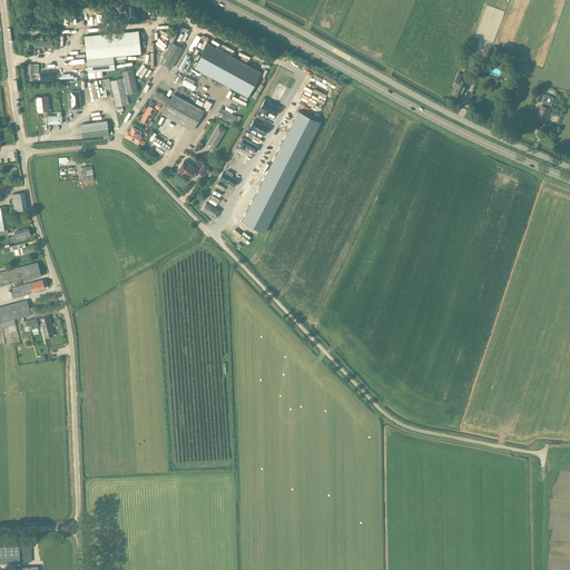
[(85,36),(89,78),(102,77),(101,71),(115,69),(114,56),(140,53),(139,31),(85,36)]
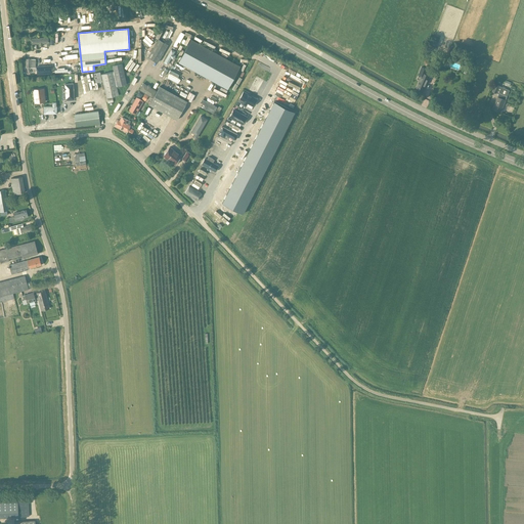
[(148,43),(153,38),(144,34),(141,39),(148,43)]
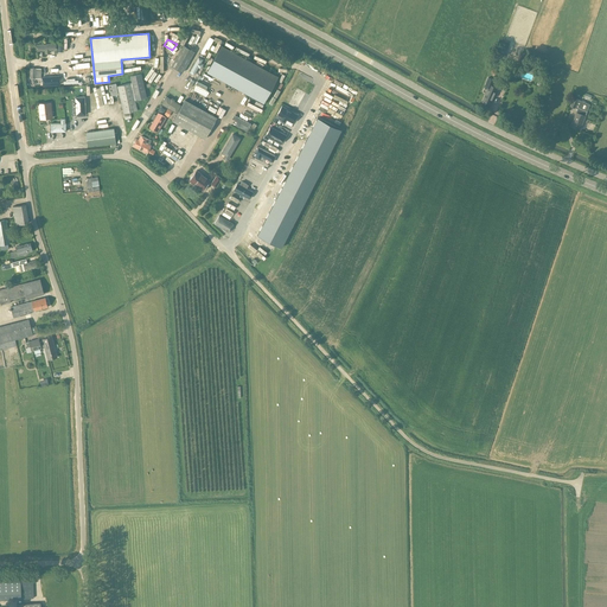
[(56,43),(36,44),(37,51),(44,50),(45,53),(50,53),(50,50),(56,50),(56,43)]
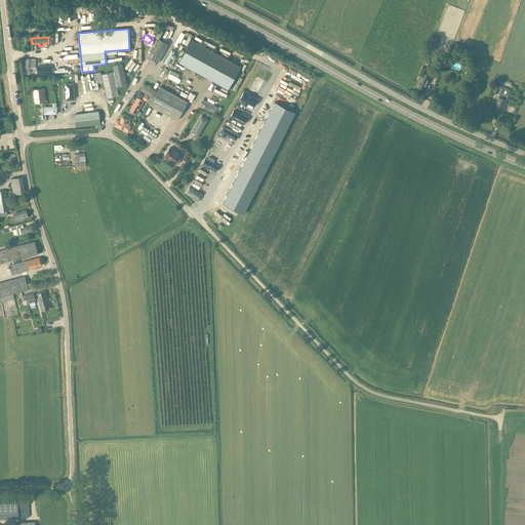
[(159,39),(149,57),(158,63),(168,44),(159,39)]
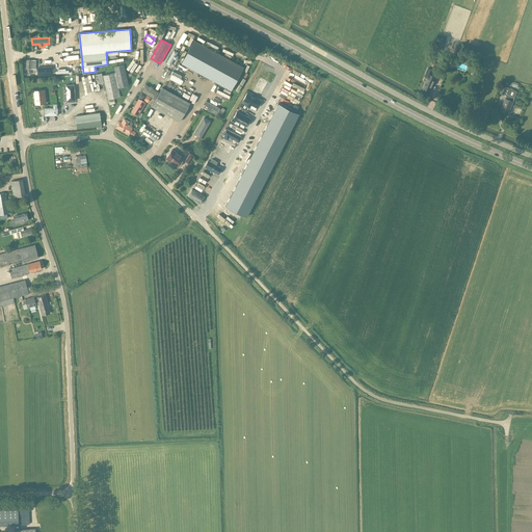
[(244,67),(194,40),(181,63),(231,90),(244,67)]
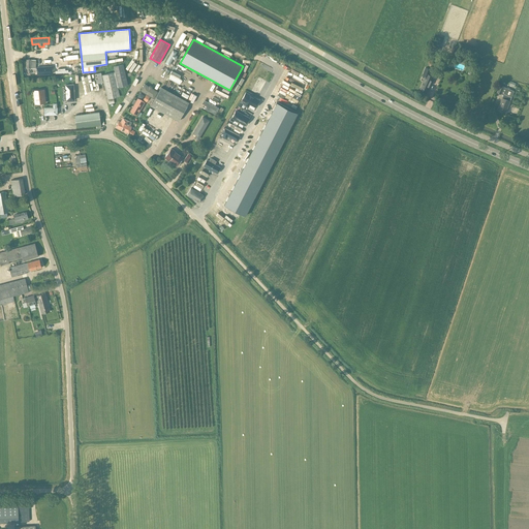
[(436,53),(440,41),(435,40),(431,51),(436,53)]
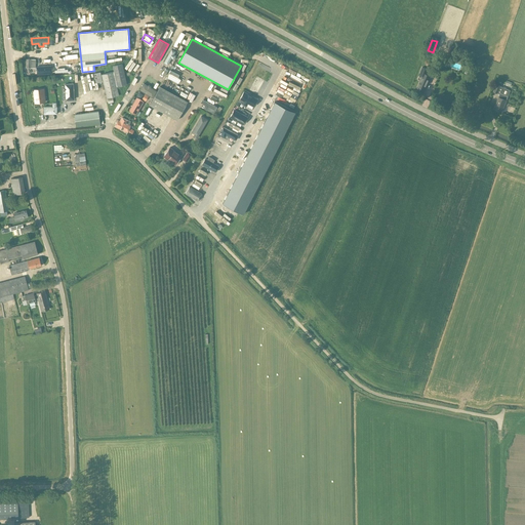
[(171,49),(164,63),(167,65),(171,57),(173,58),(175,55),(173,54),(175,51),(171,49)]
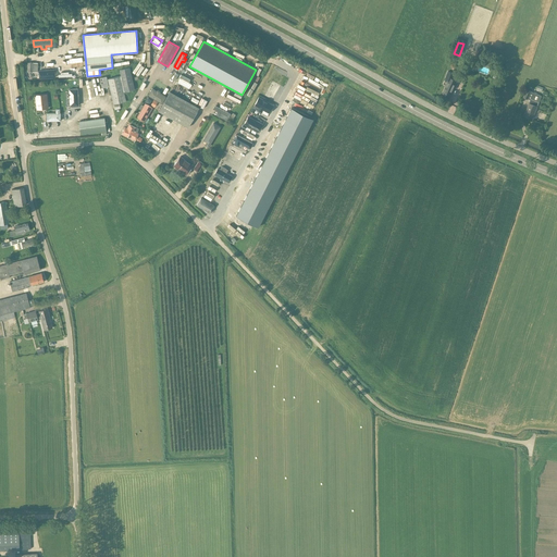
[(27,62),(27,72),(38,72),(38,63),(27,62)]
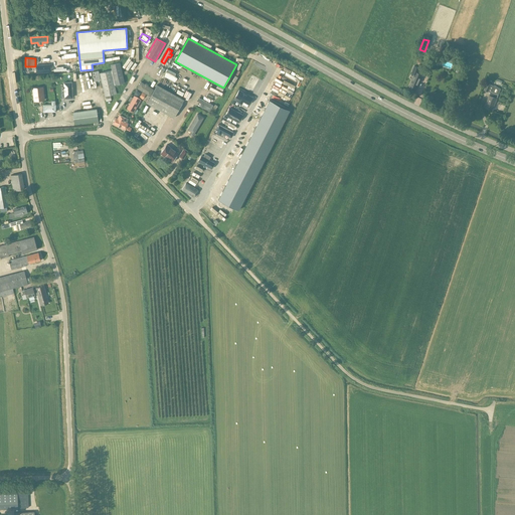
[(172,60),(169,65),(175,69),(178,64),(172,60)]
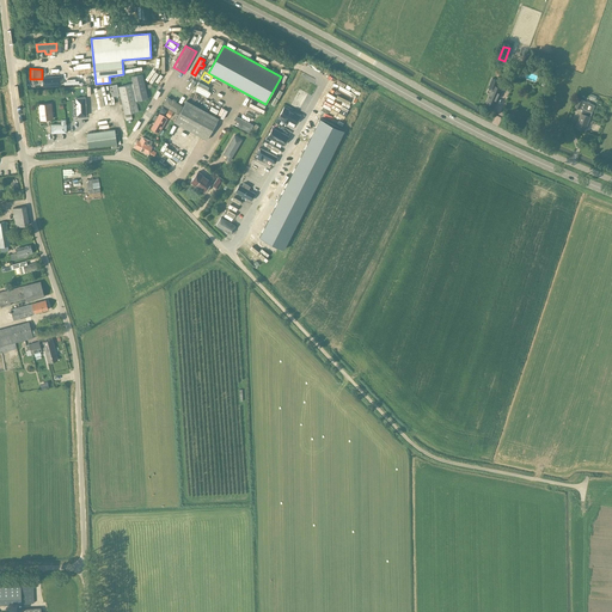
[(148,98),(142,74),(132,77),(133,84),(118,86),(124,114),(139,111),(136,101),(148,98)]
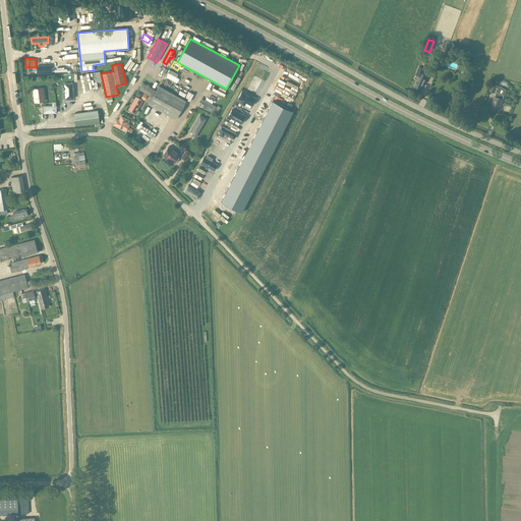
[(51,64),(36,65),(37,73),(51,72),(51,64)]
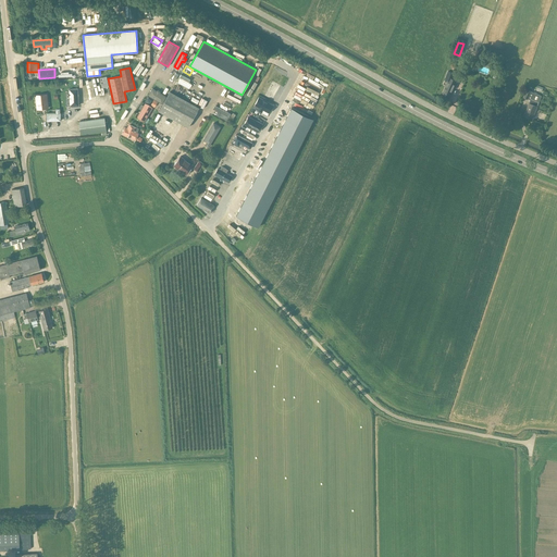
[(448,81),(443,94),(450,96),(455,86),(453,85),(454,82),(455,79),(453,78),(455,74),(448,72),(445,78),(448,81)]
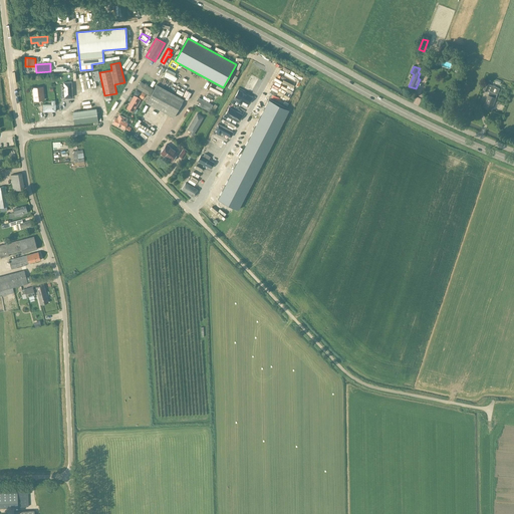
[(146,75),(144,79),(155,86),(158,82),(146,75)]
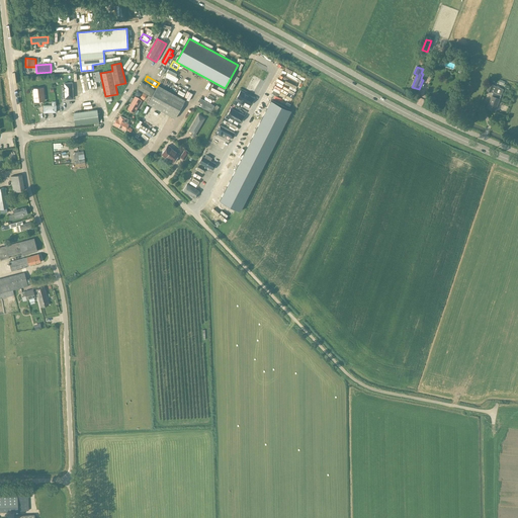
[(241,79),(232,95),(249,105),(257,88),(241,79)]
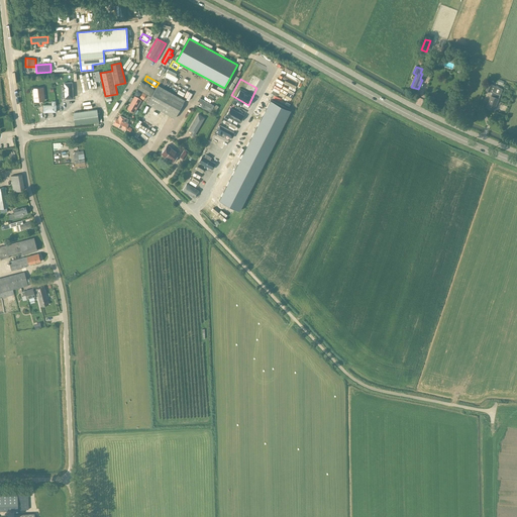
[(145,84),(141,82),(137,89),(150,96),(154,90),(148,86),(149,85),(146,83),(145,84)]
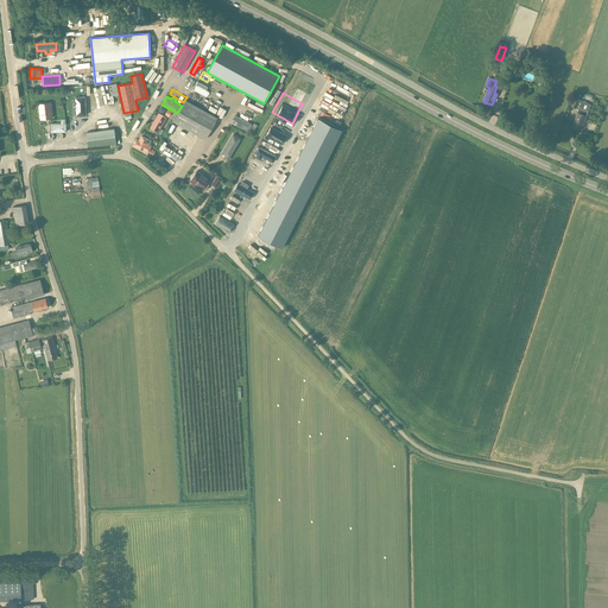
[(341,96),(340,99),(353,106),(354,103),(341,96)]
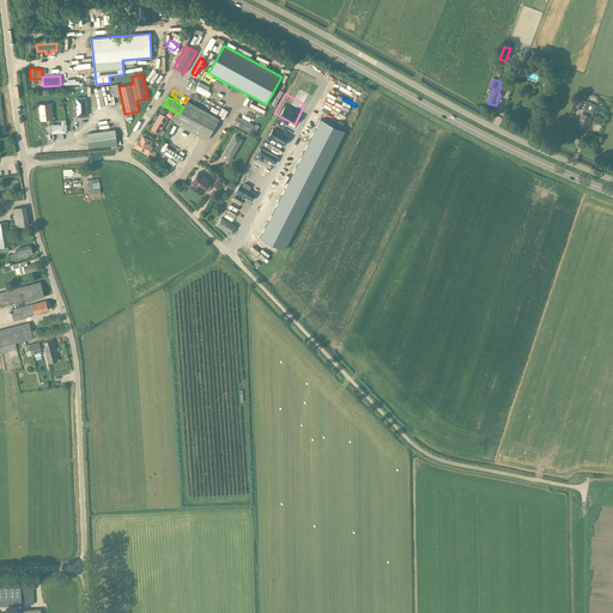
[(335,109),(338,107),(328,98),(327,102),(335,109)]
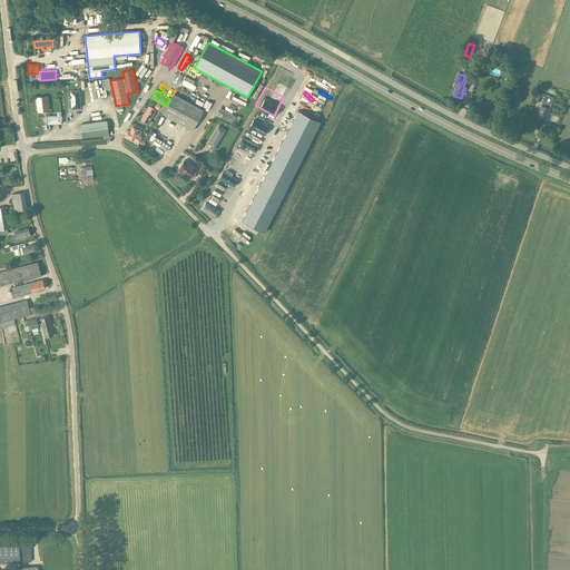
[(537,118),(546,121),(550,109),(552,105),(551,105),(554,98),(539,92),(536,99),(543,102),(542,106),(541,106),(537,118)]
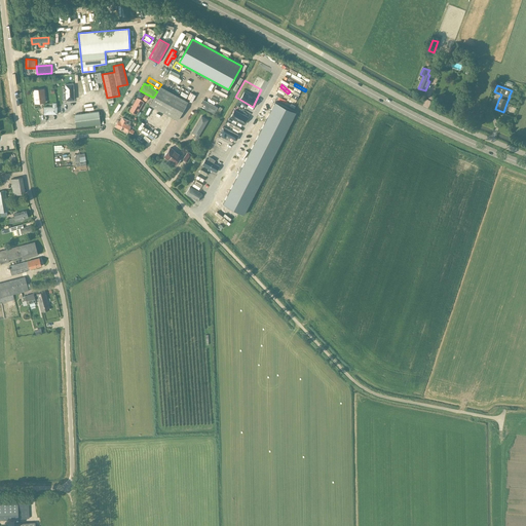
[(160,86),(154,99),(150,105),(178,120),(188,102),(160,86)]
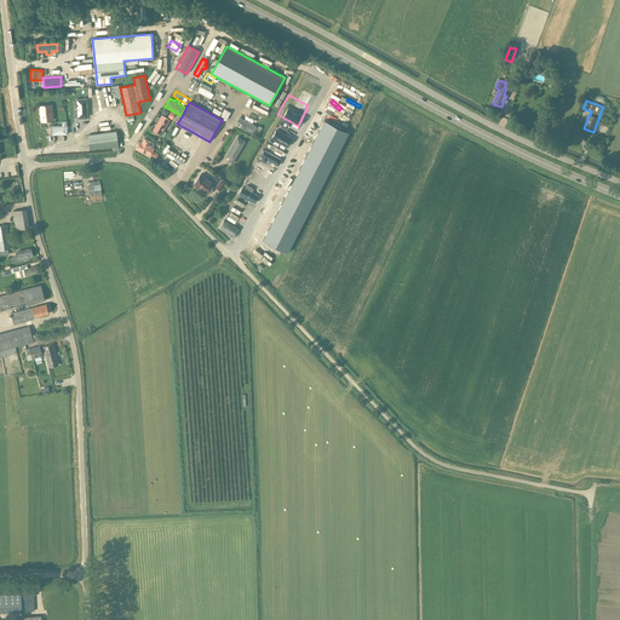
[(39,107),(41,121),(53,120),(52,105),(39,107)]
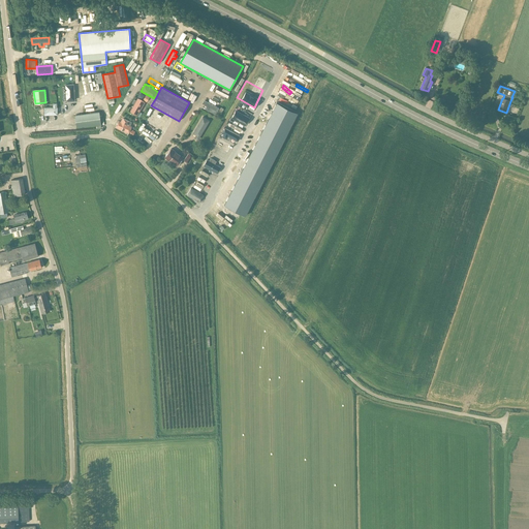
[(281,90),(279,92),(288,98),(289,96),(281,90)]
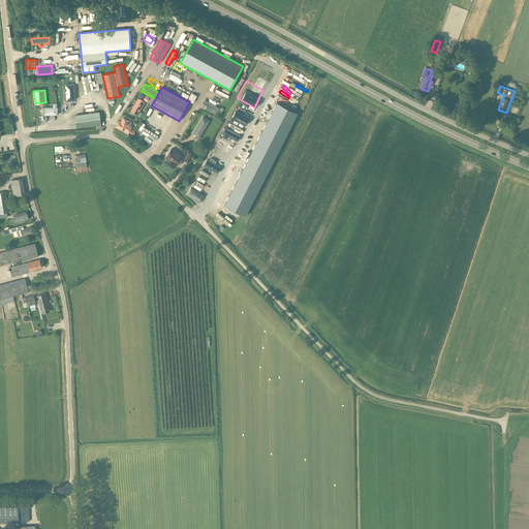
[(216,105),(219,99),(213,96),(210,101),(216,105)]
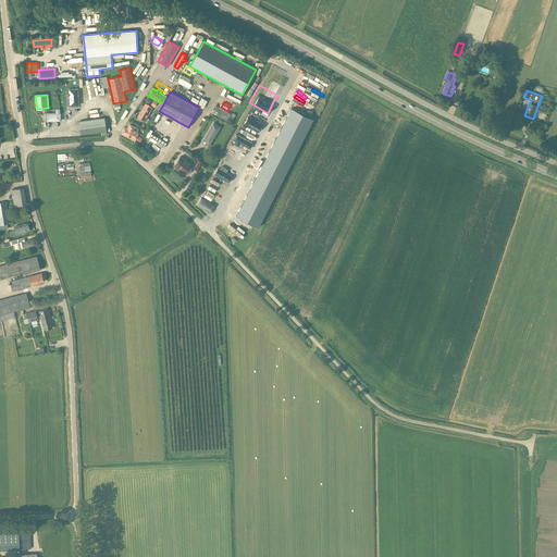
[(268,113),(249,102),(240,120),(259,130),(268,113)]
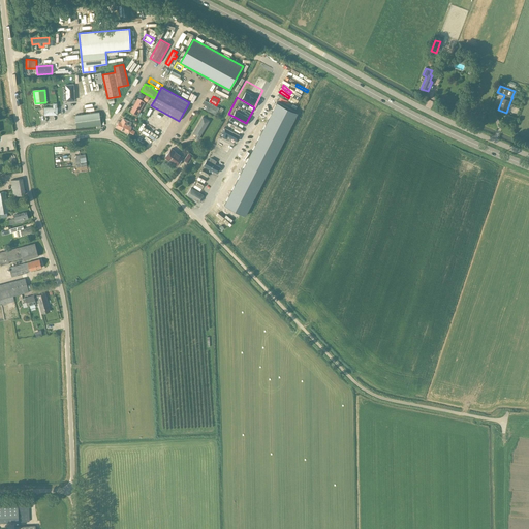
[(134,104),(130,111),(137,115),(145,102),(137,98),(136,100),(134,99),(132,103),(134,104)]
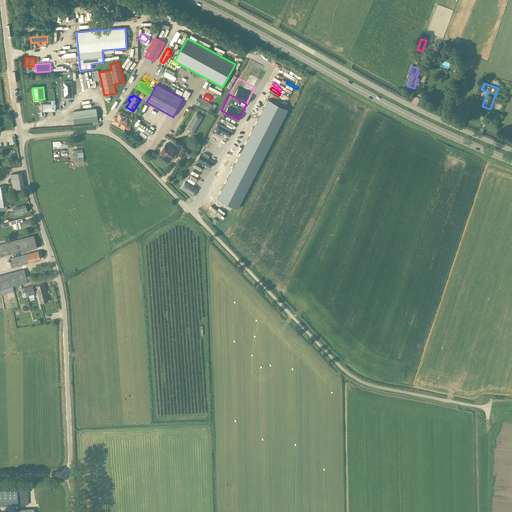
[(197,97),(196,100),(201,103),(200,106),(209,111),(212,105),(197,97)]
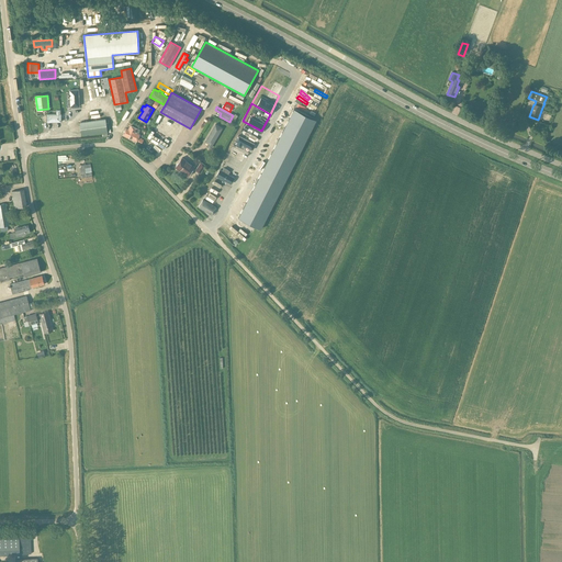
[(237,216),(259,227),(314,119),(292,108),(237,216)]
